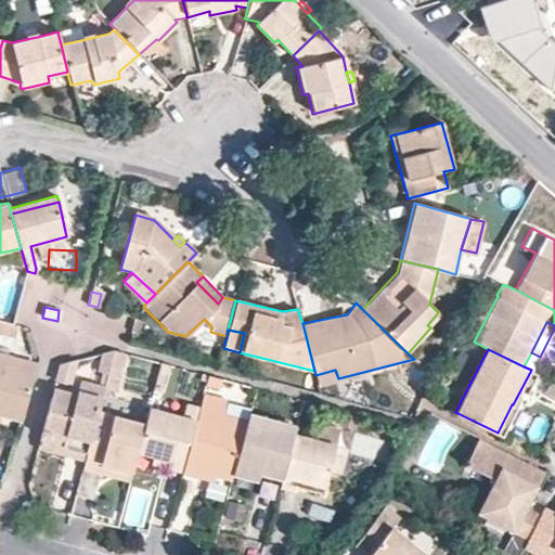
[(121,352),(113,350),(112,356),(107,371),(116,374),(121,352)]
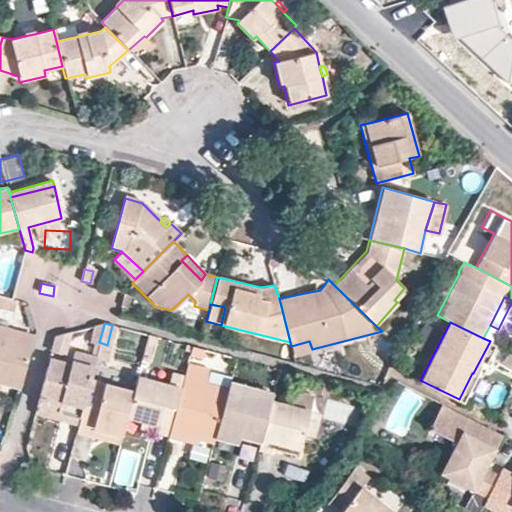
[(0,383),(19,388),(32,333),(0,324),(0,383)]
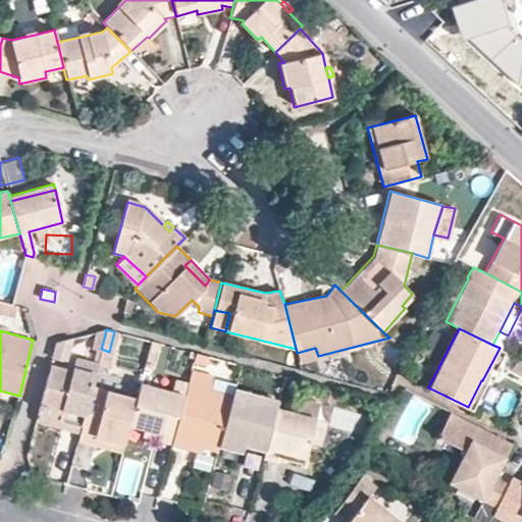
[(101,349),(105,334),(99,332),(94,350),(101,352),(101,349)]
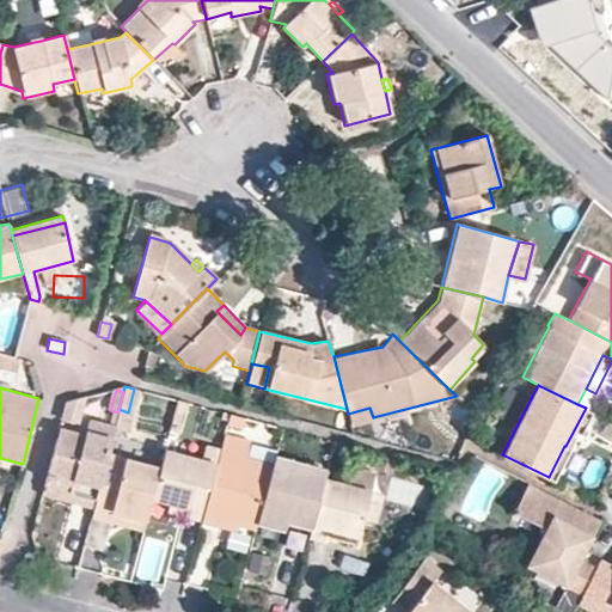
[(61,421),(78,428),(87,405),(71,398),(61,421)]
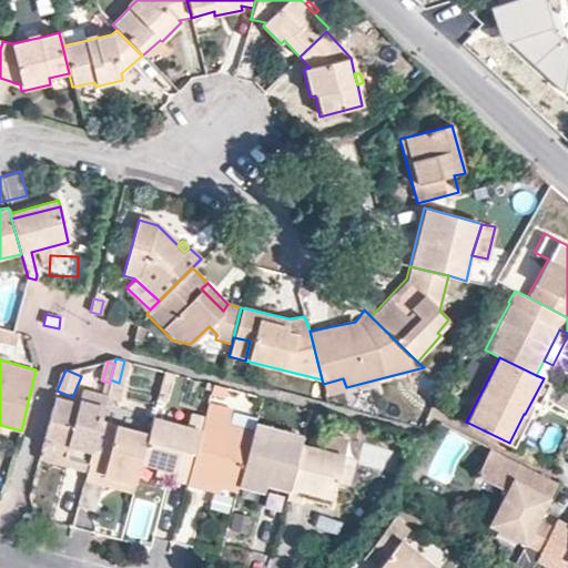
[(162,374),(155,399),(164,402),(171,377),(162,374)]
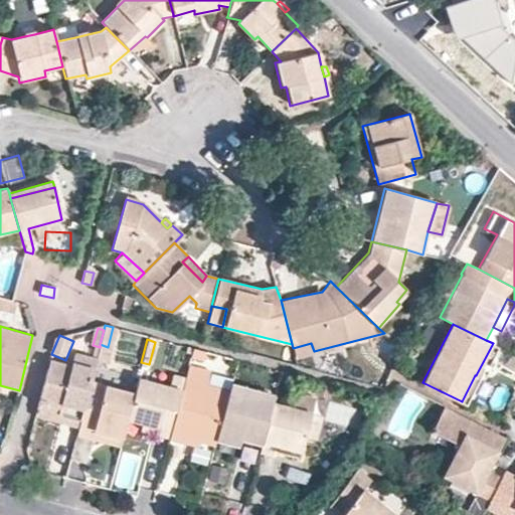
[(70,365),(49,359),(37,402),(58,409),(60,403),(82,410),(90,380),(96,359),(73,353),(70,365)]
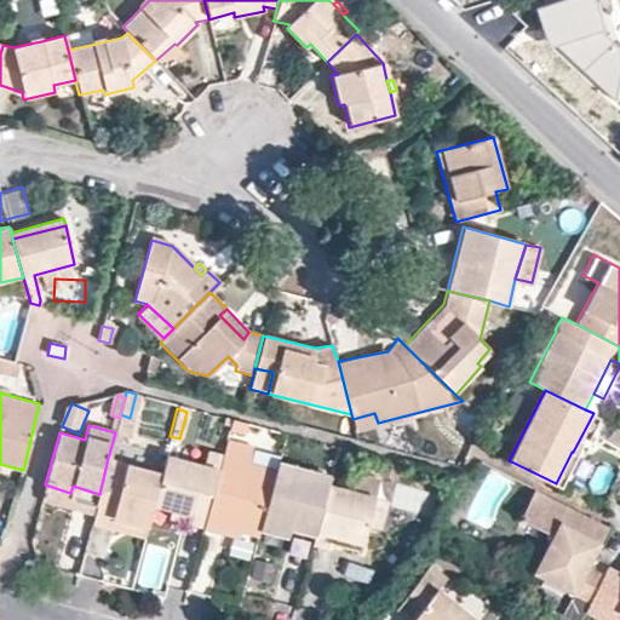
[(218,469),(165,454),(161,470),(151,506),(170,512),(167,518),(202,528),(218,469)]
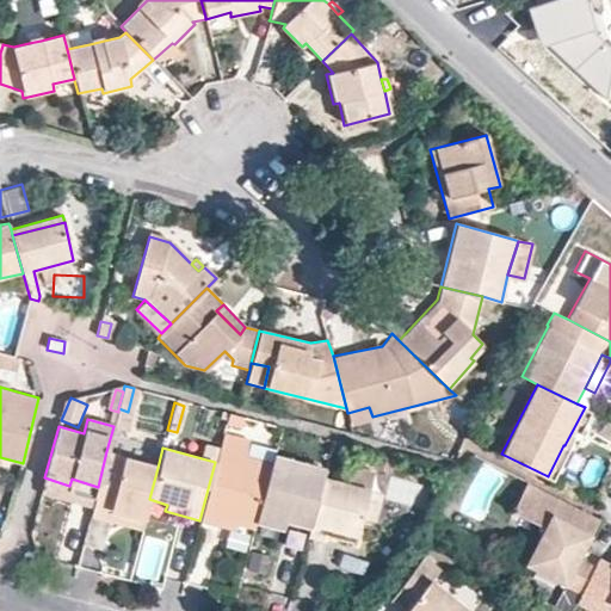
[(271,462),(218,450),(215,462),(199,520),(233,530),(235,524),(252,528),(254,522),(271,462)]
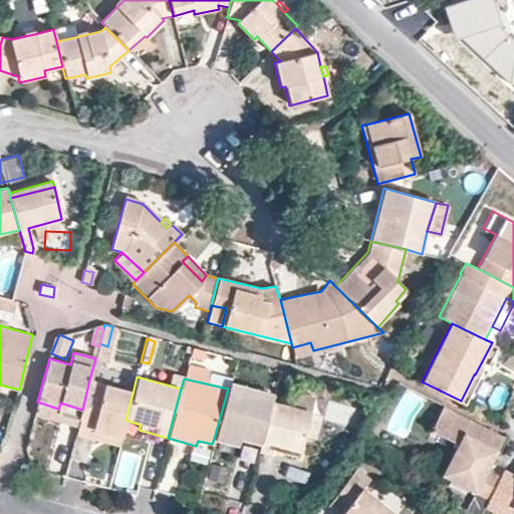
[(134,390),(89,379),(82,410),(75,435),(89,439),(93,430),(120,438),(125,420),(134,390)]
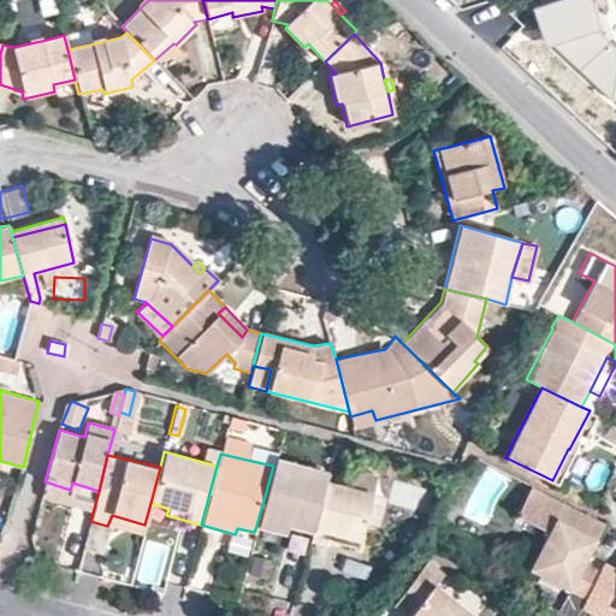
[(276,457),(273,466),(256,526),(285,533),(286,525),(313,531),(313,529),(326,480),(329,473),(276,457)]
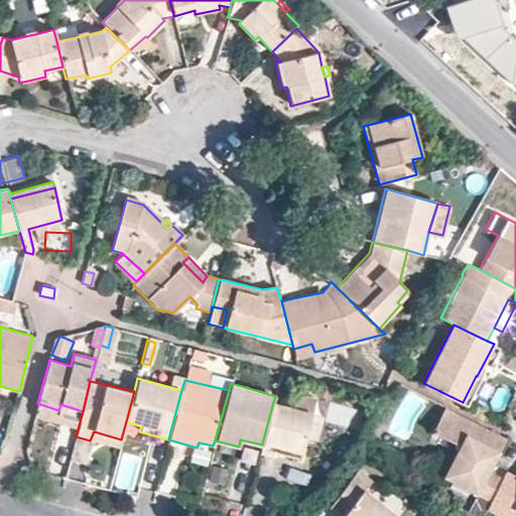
[(311,413),(317,393),(302,389),(296,409),(311,413)]
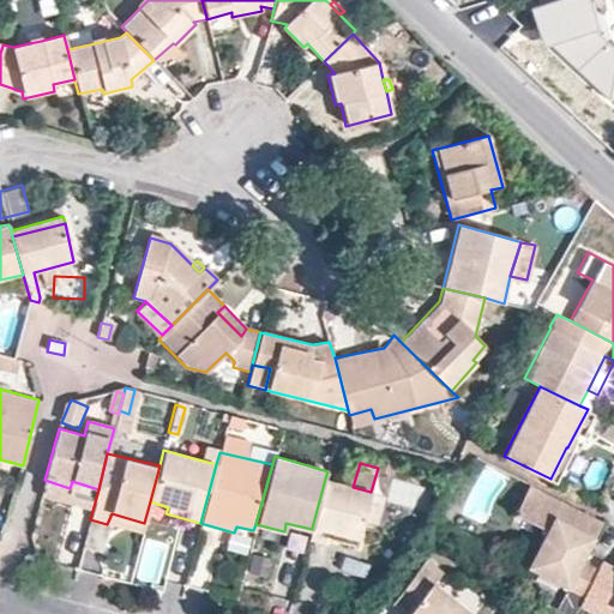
[(353,487),(325,479),(312,528),(357,539),(363,517),(371,492),(353,487)]
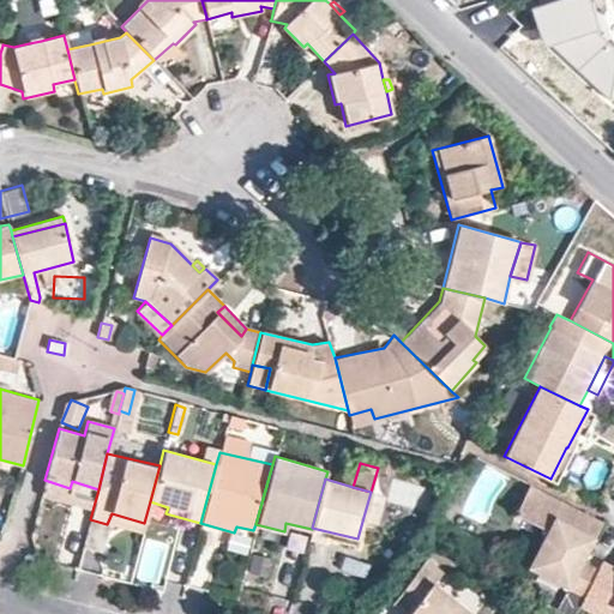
[(601,521),(528,483),(515,512),(546,529),(528,566),(584,595),(597,567),(584,560),(601,521)]
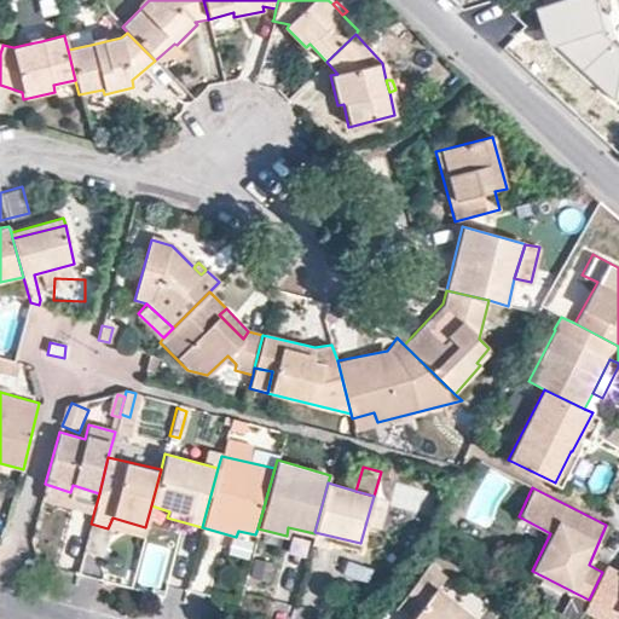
[(386,499),(374,496),(366,521),(380,525),(386,499)]
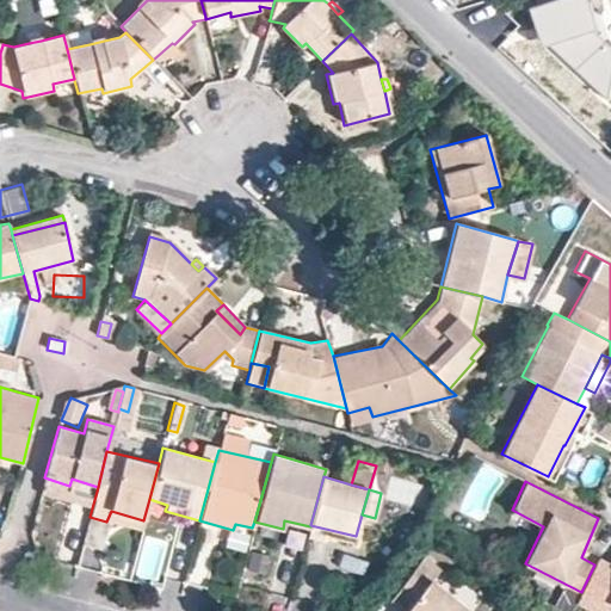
[(111,511),(106,522),(141,531),(143,520),(111,511)]
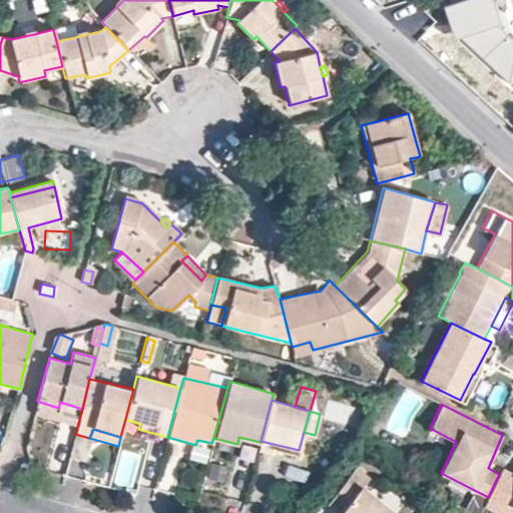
[(340,512),(339,512),(391,512),(394,510),(362,487),(369,476),(356,466),(327,504),(340,512)]
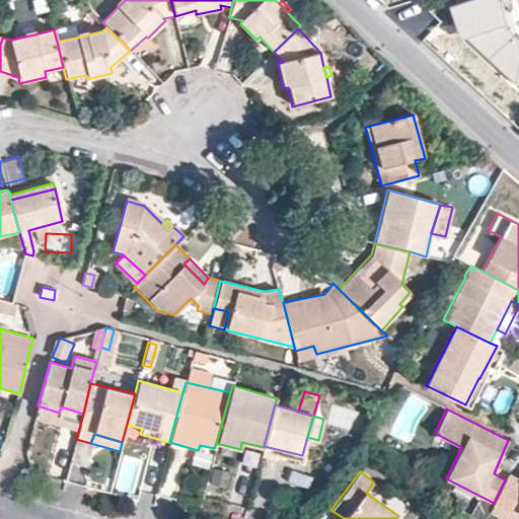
[(518,477),(509,473),(505,479),(494,503),(489,513),(500,518),(515,518),(518,514),(518,477)]
